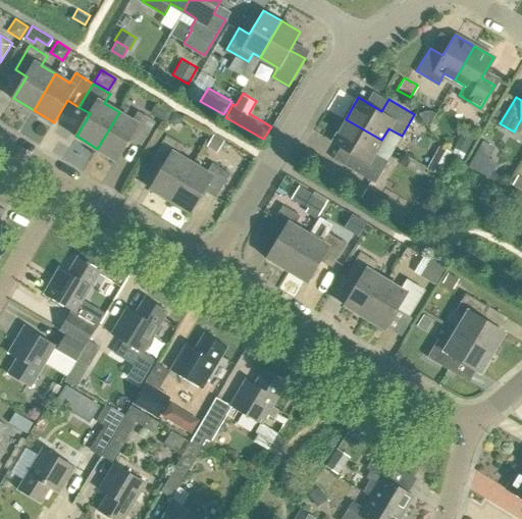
[(163,119),(170,108),(156,100),(150,111),(163,119)]
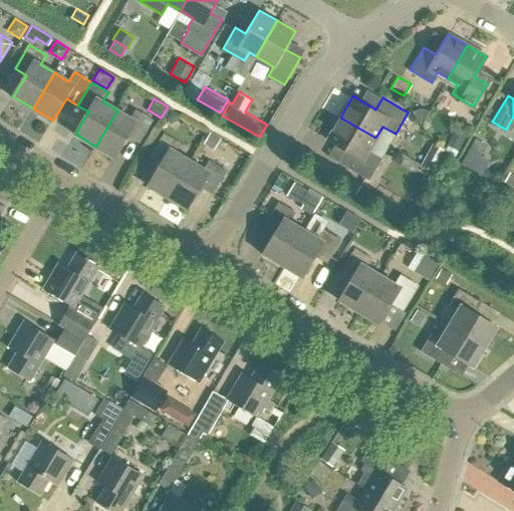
[(140,143),(154,119),(137,108),(131,118),(117,110),(95,147),(114,158),(129,136),(140,143)]
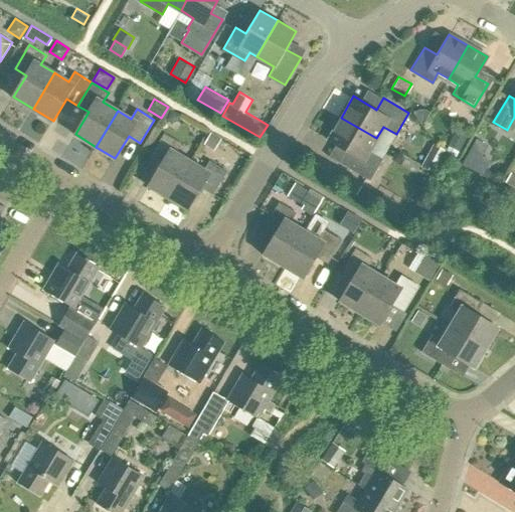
[(181,114),(172,109),(166,118),(172,121),(178,120),(181,114)]
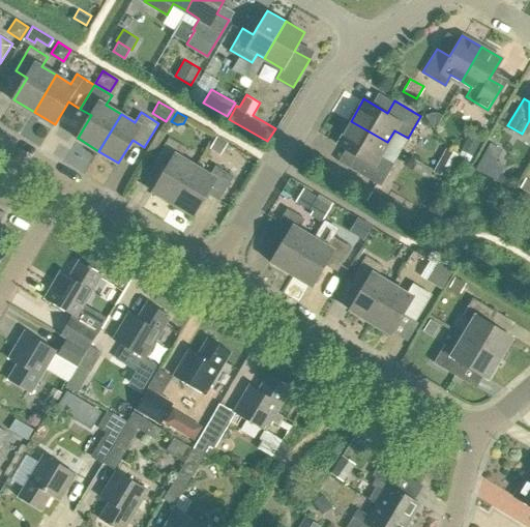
[(380,154),(387,142),(351,121),(339,143),(361,156),(354,169),(381,184),(393,162),(380,154)]
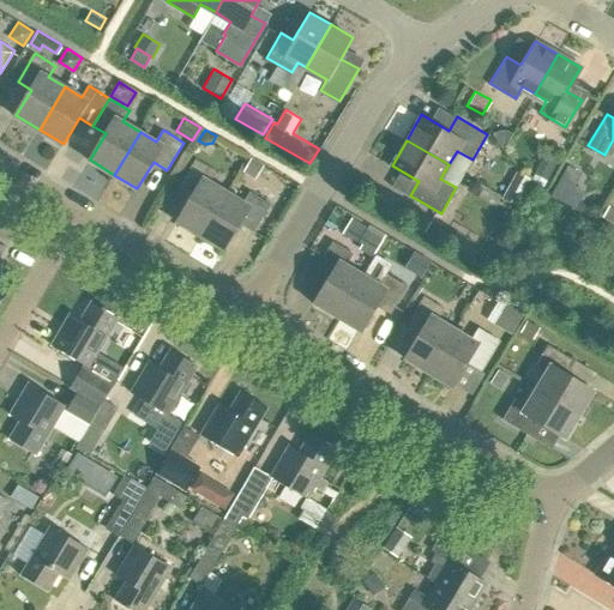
[(547,180),(557,163),(543,155),(533,171),(535,173),(533,177),(546,186),(549,181),(547,180)]
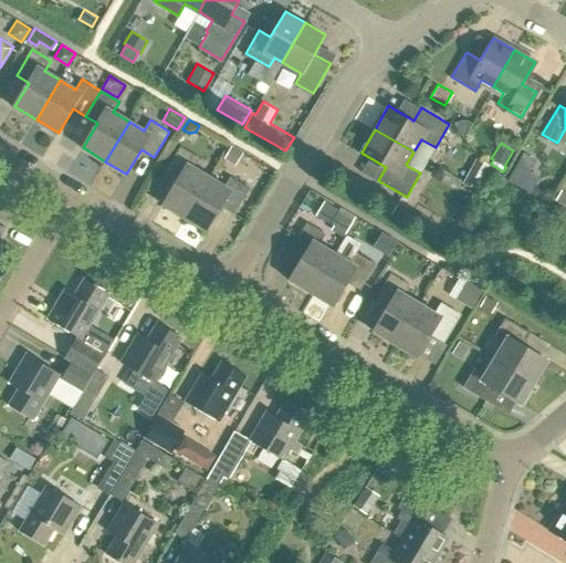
[(164,204),(186,217),(209,177),(195,168),(200,158),(180,146),(165,173),(178,180),(164,204)]
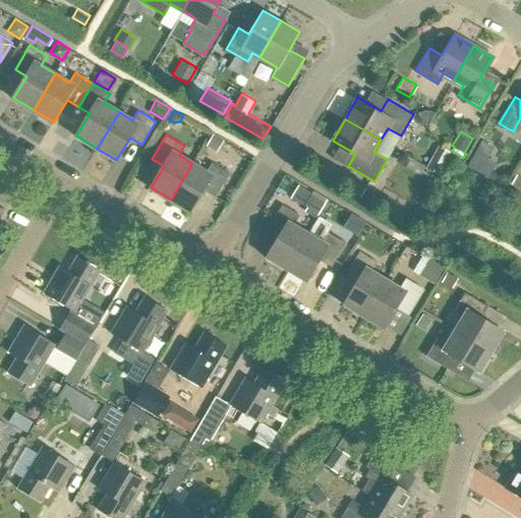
[(208,142),(217,149),(222,140),(212,134),(208,142)]
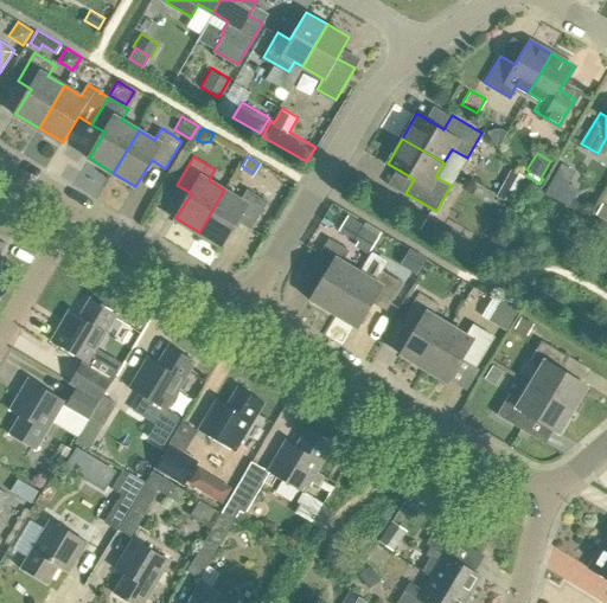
[(547,190),(569,201),(585,172),(562,160),(547,190)]
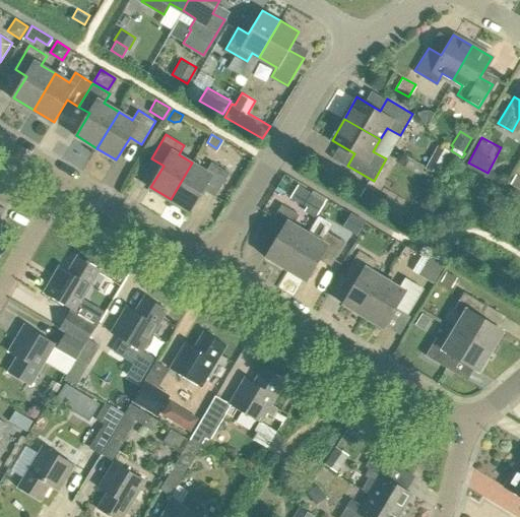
[(438,173),(451,150),(438,143),(425,166),(438,173)]
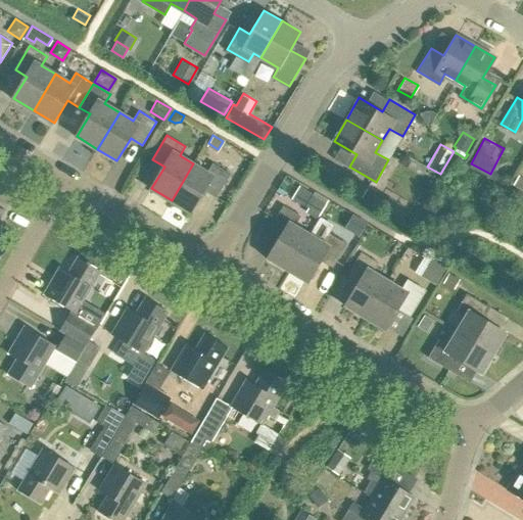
[(217,197),(231,174),(214,162),(207,172),(193,163),(172,200),(192,213),(205,190),(217,197)]
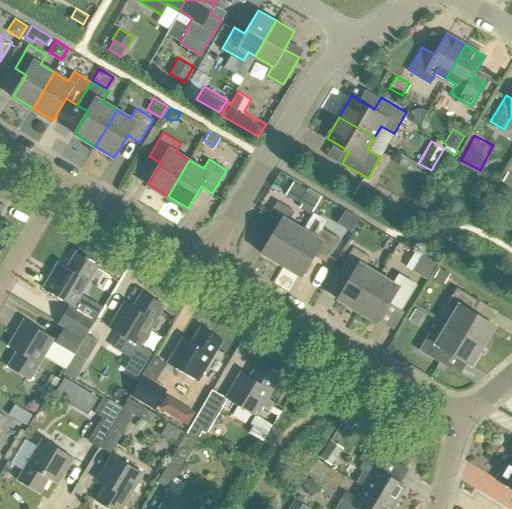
[(511,185),(511,172),(508,170),(503,180),(511,185)]
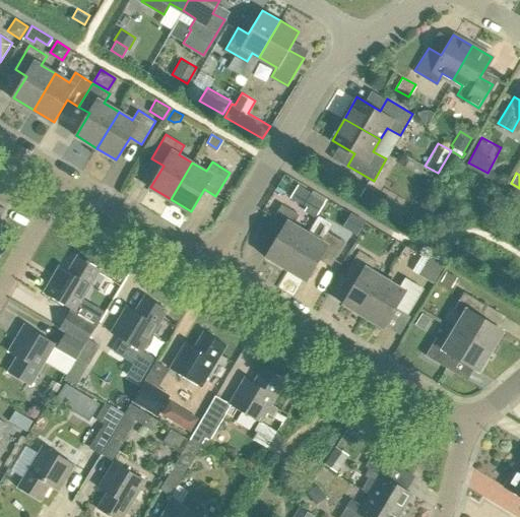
[(360,195),(365,187),(350,179),(345,187),(360,195)]
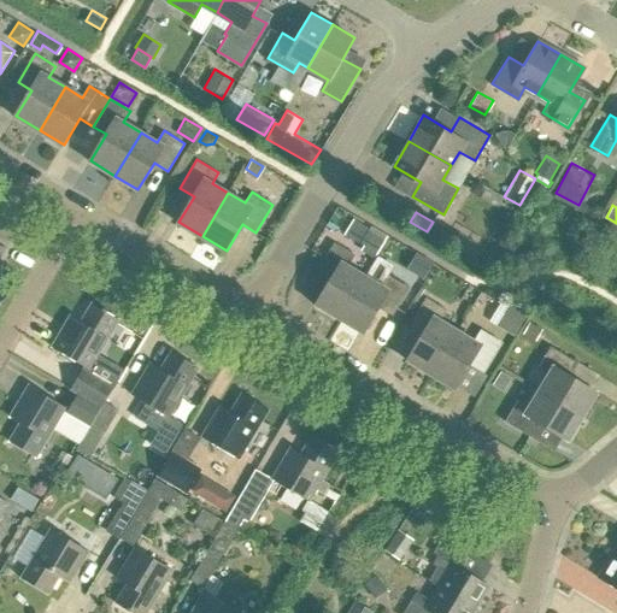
[(385,239),(366,228),(368,227),(353,218),(345,231),(359,241),(364,243),(362,248),(375,255),(385,239)]
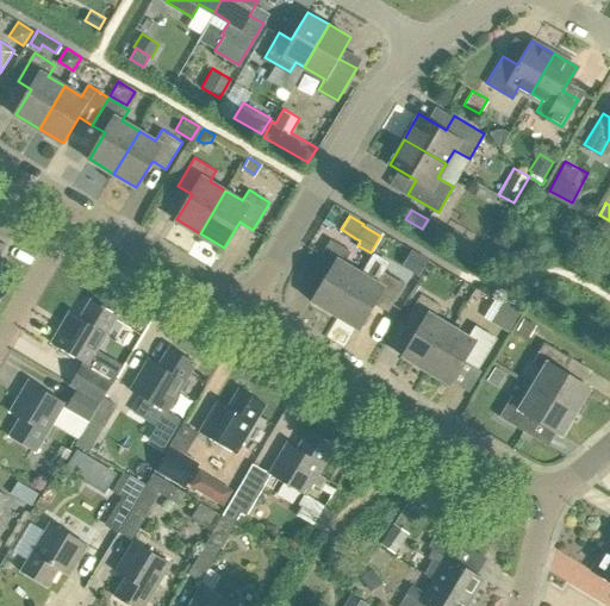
[(336,314),(362,272),(346,262),(353,251),(344,247),(350,237),(338,230),(332,239),(331,239),(315,266),(329,274),(312,300),(336,314)]
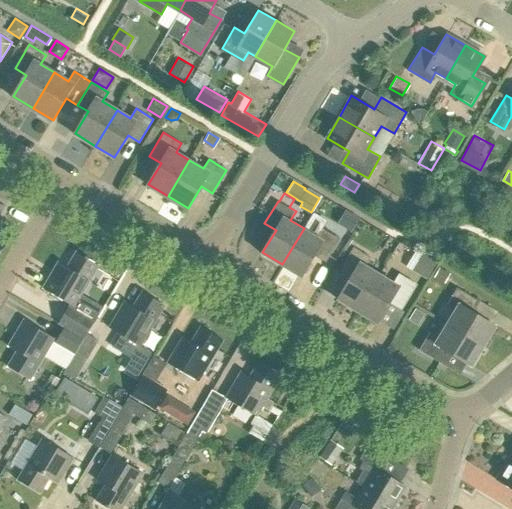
[(326,260),(340,238),(323,228),(318,237),(304,228),(282,264),(301,276),(315,254),(326,260)]
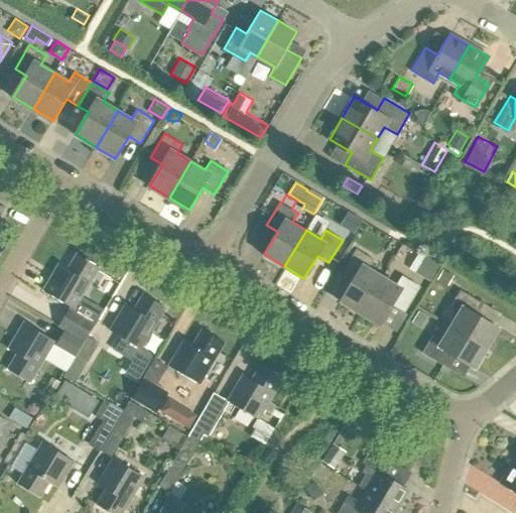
[(341,300),(361,312),(382,276),(368,268),(374,259),(357,248),(343,271),(355,278),(341,300)]
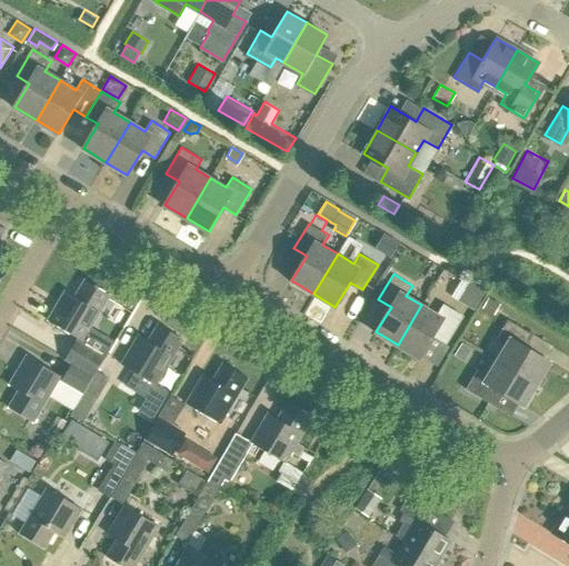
[(458,299),(469,280),(462,277),(451,295),(458,299)]
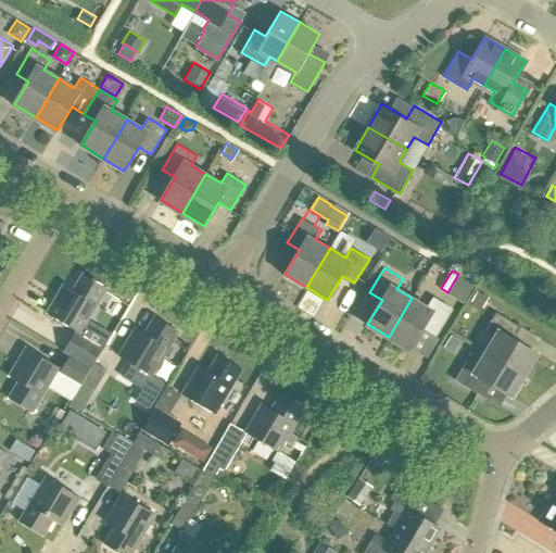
[(463,301),(476,280),(460,271),(458,274),(447,292),(463,301)]
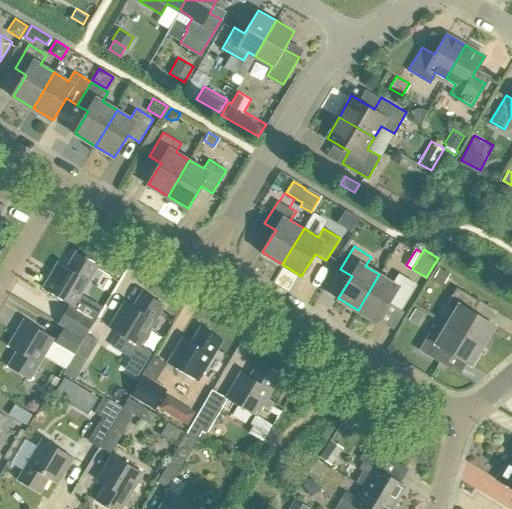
[(81,295),(100,264),(78,251),(68,266),(60,261),(44,287),(71,303),(59,323),(64,326),(84,338),(94,321),(78,311),(86,298),(81,295)]
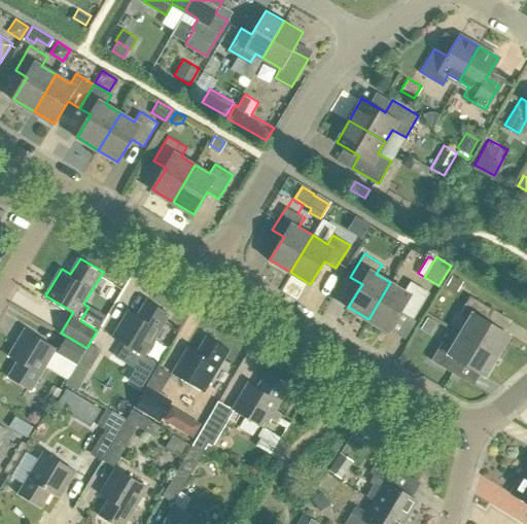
[(457,289),(462,280),(452,274),(447,283),(457,289)]
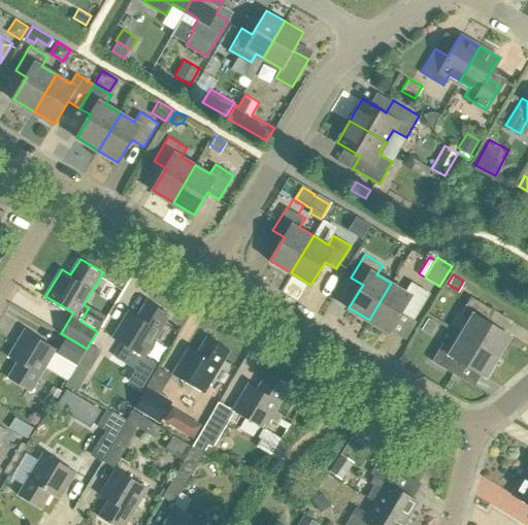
[(416,316),(429,293),(411,283),(405,292),(391,283),(369,320),(389,332),(403,308),(416,316)]
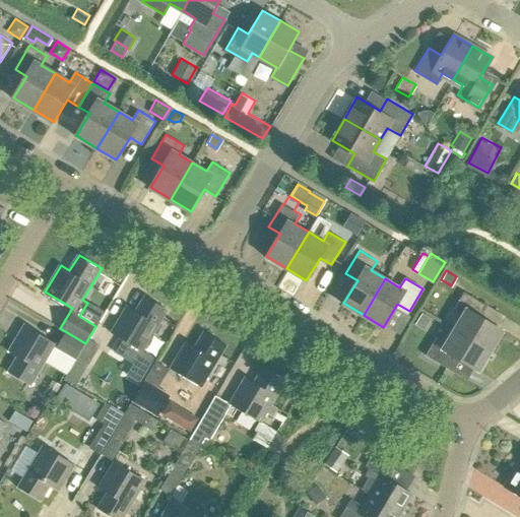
[(463,314),(454,328),(491,350),(503,331),(481,318),(488,306),(464,292),(454,309),(463,314)]
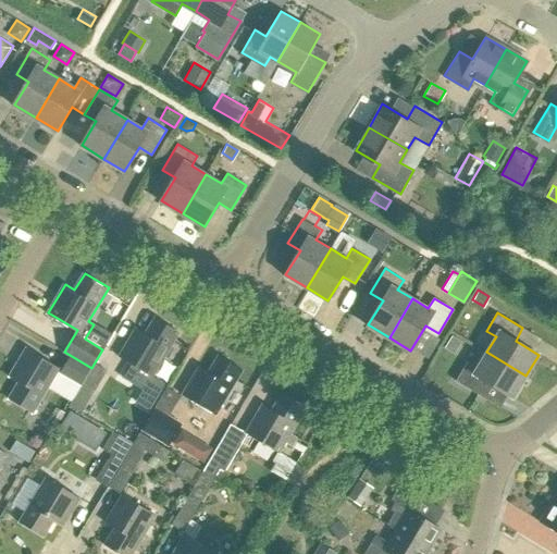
[(153,376),(180,331),(156,317),(146,333),(136,328),(120,356),(153,376)]
